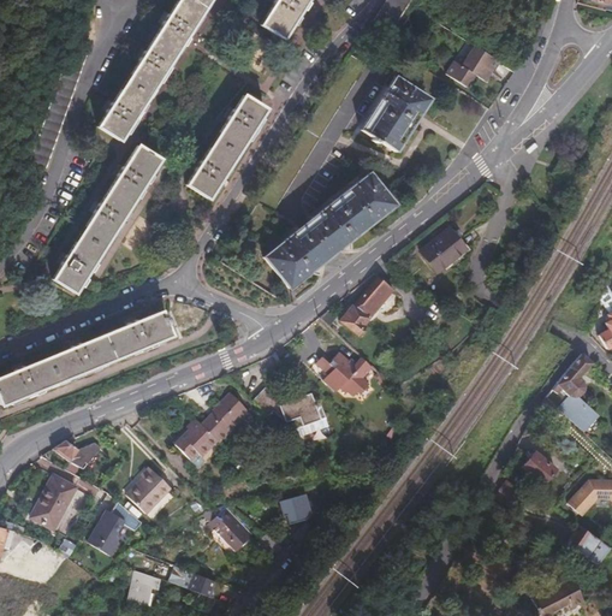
[(212,0),(179,0),(171,15),(166,12),(160,22),(165,25),(147,52),(142,49),(136,58),(142,61),(114,104),(110,100),(105,108),(110,112),(101,126),(123,140),(212,0)]
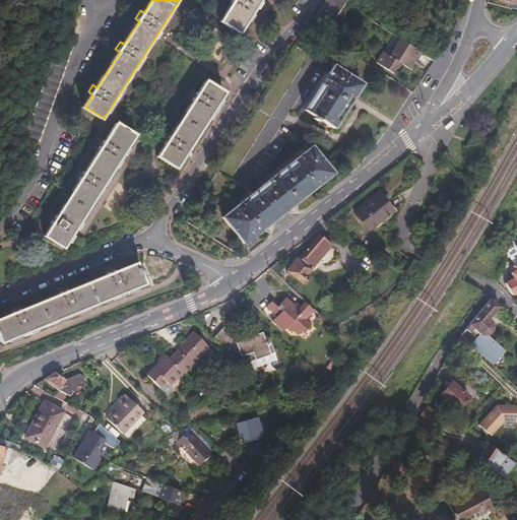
[(259,0),(229,0),(228,2),(232,5),(220,22),(238,34),(259,0)]
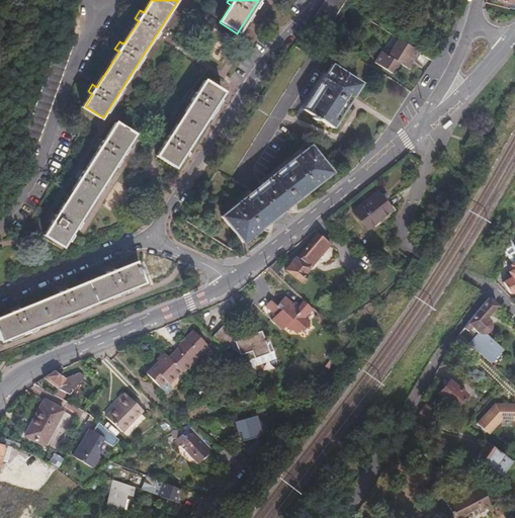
[(344,0),(329,0),(316,22),(327,28),(344,0)]
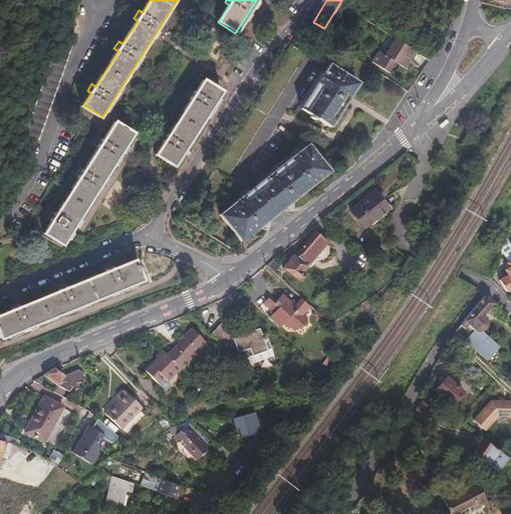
[(81,31),(68,25),(8,152),(21,159),(81,31)]
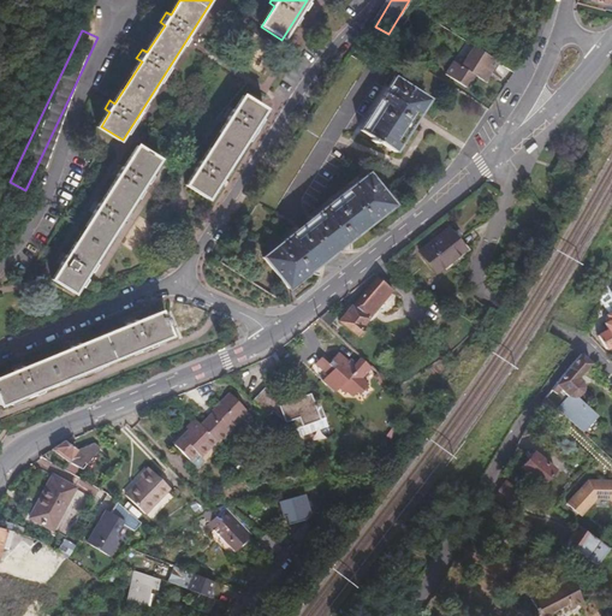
[(500,60),(477,45),(464,65),(456,60),(447,73),(468,86),(477,73),(487,80),(489,77),(493,80),(498,72),(494,70),(500,60)]
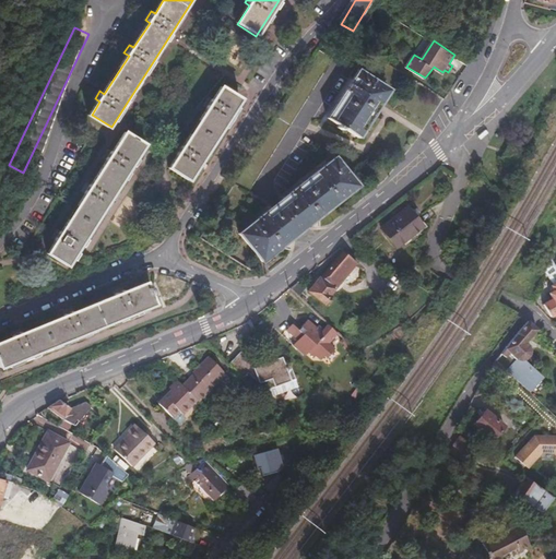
[(472,62),(478,52),(464,44),(459,54),(472,62)]
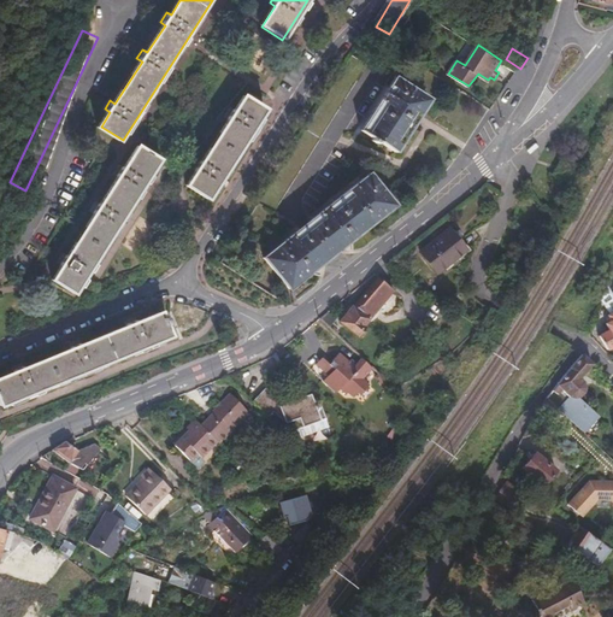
[(499,72),(505,63),(501,60),(495,70),(499,72)]
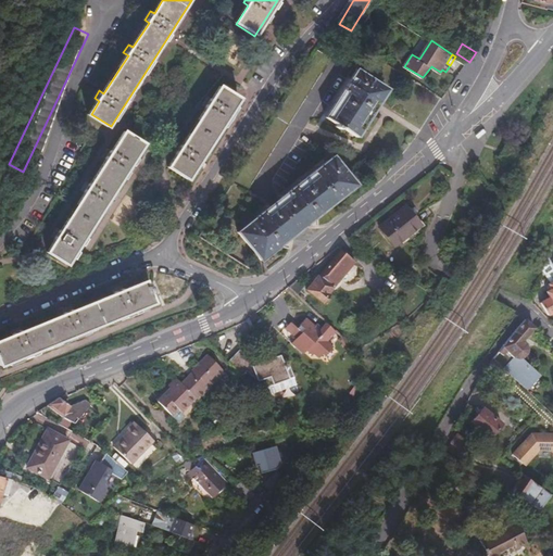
[(390,92),(364,72),(328,116),(339,126),(337,127),(341,130),(342,129),(356,140),(363,134),(360,130),(390,92)]
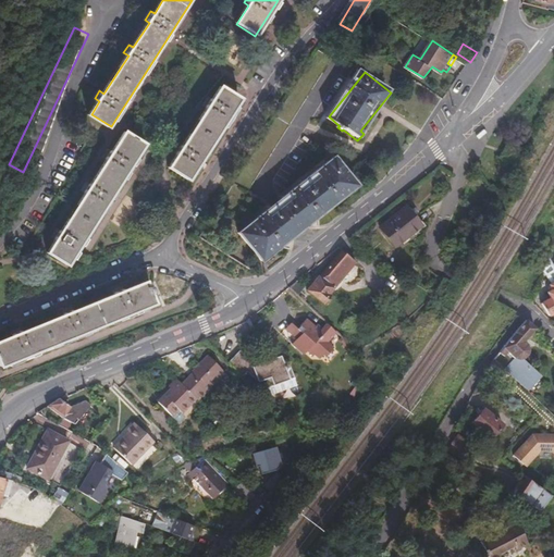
[(241,100),(221,87),(212,101),(207,98),(201,106),(207,109),(184,145),(179,143),(173,151),(177,155),(170,168),(189,180),(241,100)]
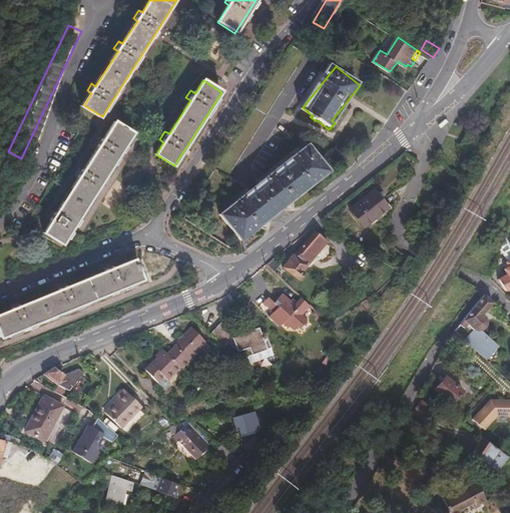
[(134,133),(116,121),(105,138),(100,135),(95,142),(100,146),(85,169),(80,166),(75,173),(80,177),(58,211),(53,208),(49,216),(53,219),(45,231),(63,243),(134,133)]
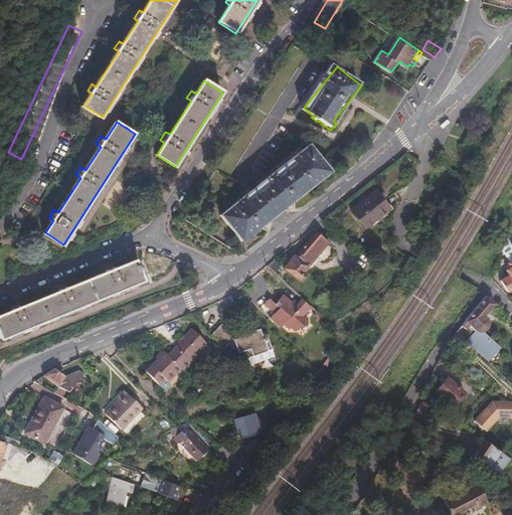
[(469,143),(476,132),(474,130),(465,143),(468,145),(469,143)]
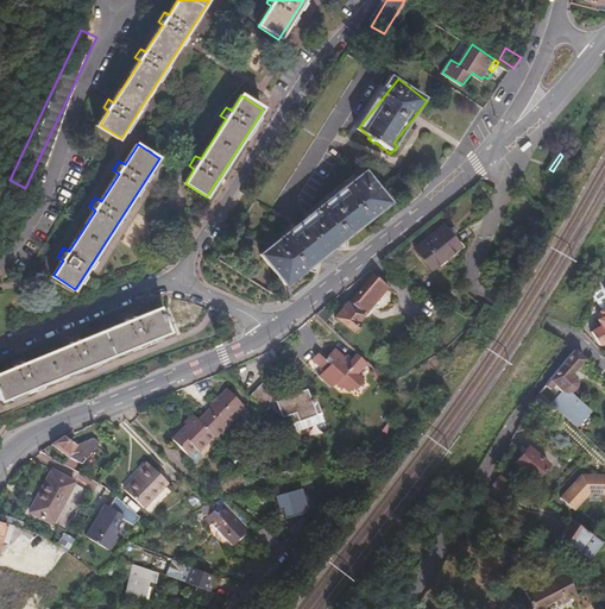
[(573,163),(562,156),(554,169),(553,171),(563,179),(573,163)]
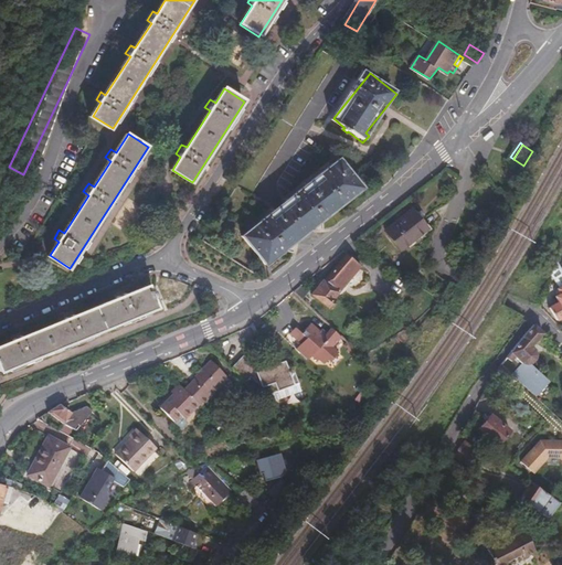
[(360,188),(338,159),(241,235),(263,264),(360,188)]
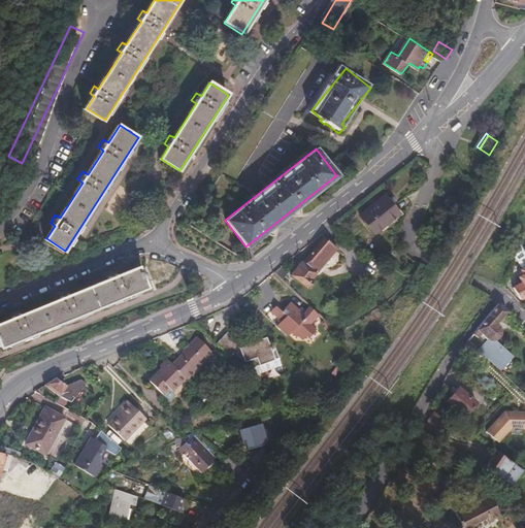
[(402,216),(388,198),(363,218),(376,236),(402,216)]
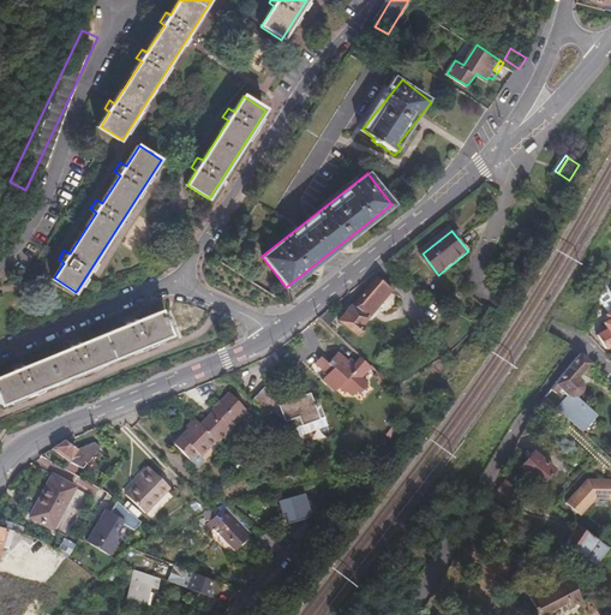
[(409,267),(399,256),(388,264),(407,276),(409,273),(407,269),(409,267)]
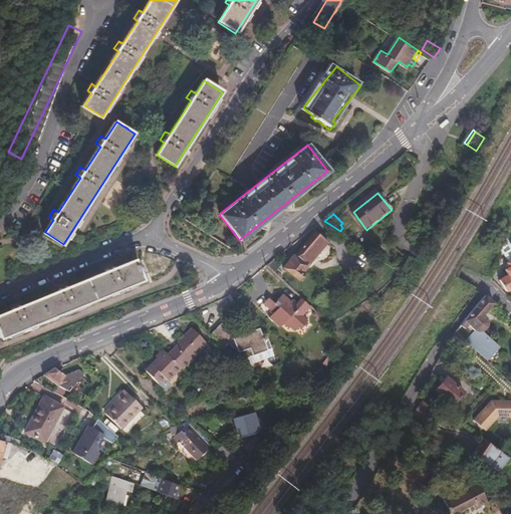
[(311,268),(331,245),(317,234),(298,257),(296,256),(285,269),(301,282),(312,269),(311,268)]
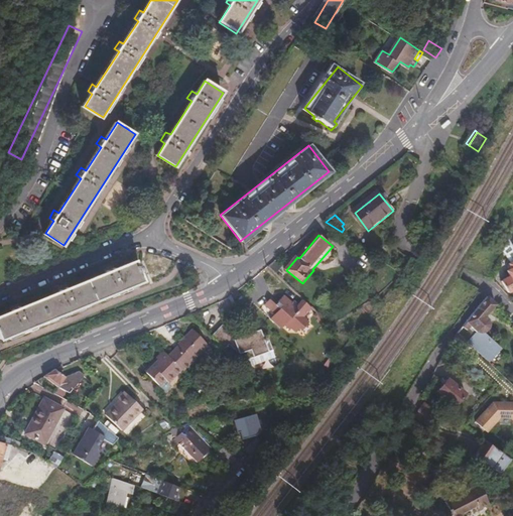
[(512,237),(505,251),(507,254),(508,253),(510,255),(512,254),(512,262),(506,266),(511,276),(503,281),(511,293),(512,292),(512,237)]
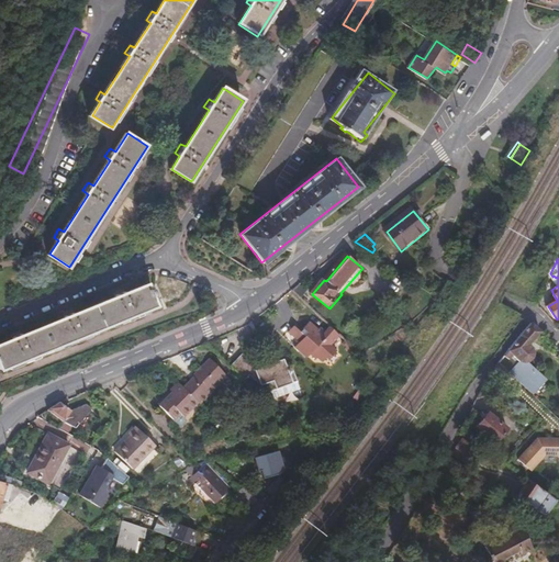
[(14,338),(0,344),(0,364),(1,369),(157,305),(148,283),(125,293),(123,288),(113,291),(115,296),(75,314),(73,308),(64,312),(66,317),(24,334),(22,329),(12,334),(14,338)]
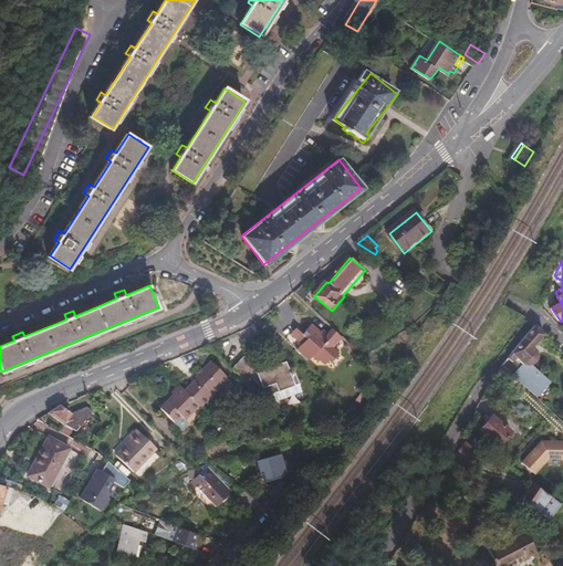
[(305,287),(299,293),(306,300),(312,293),(305,287)]
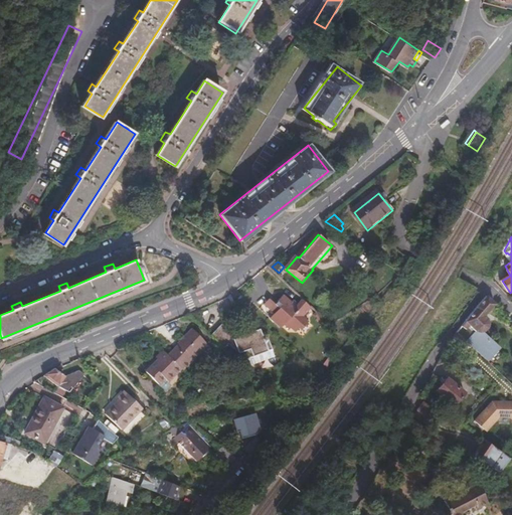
[(301,312),(309,304),(302,297),(299,301),(296,298),(293,301),(289,297),(280,306),(273,301),(268,306),(278,315),(274,320),(285,330),(288,326),(293,332),(296,329),(301,328),(305,332),(313,323),(301,312)]
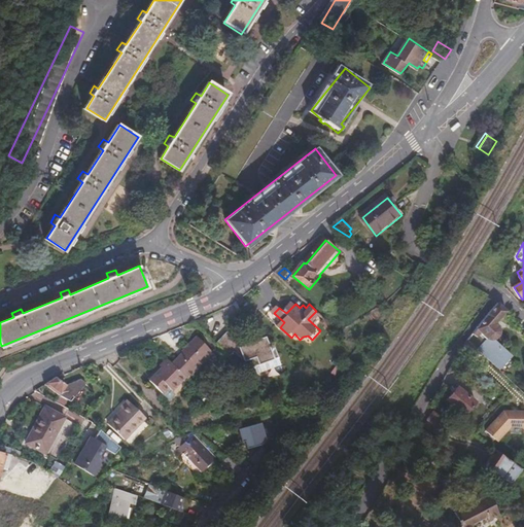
[(501,305),(477,334),(480,337),(483,332),(492,340),(494,341),(497,341),(499,340),(502,338),(503,335),(503,331),(502,328),(500,326),(499,325),(510,314),(501,305)]
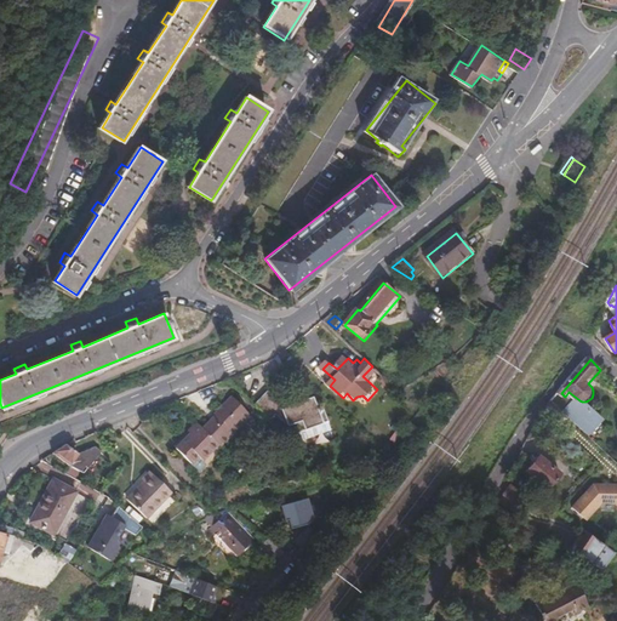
[(260,406),(274,422),(279,416),(292,429),(301,427),(304,440),(335,433),(327,409),(323,410),(319,399),(309,402),(300,392),(290,403),(276,389),(260,406)]
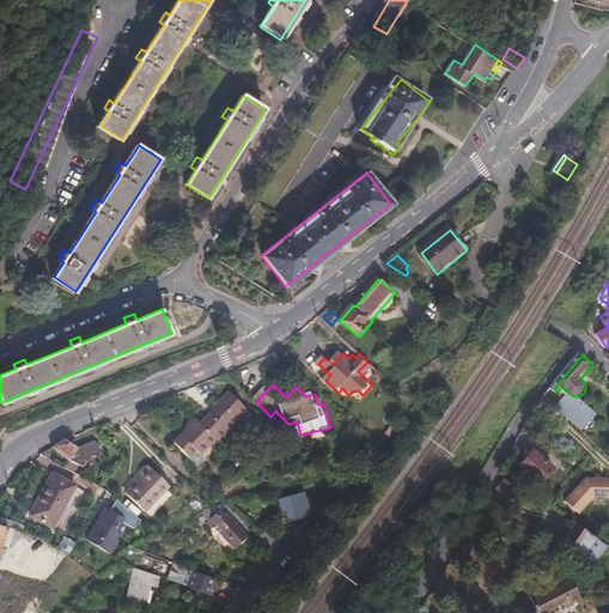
[(221,439),(223,442),(253,412),(241,400),(243,398),(236,389),(215,410),(217,411),(203,423),(221,439)]
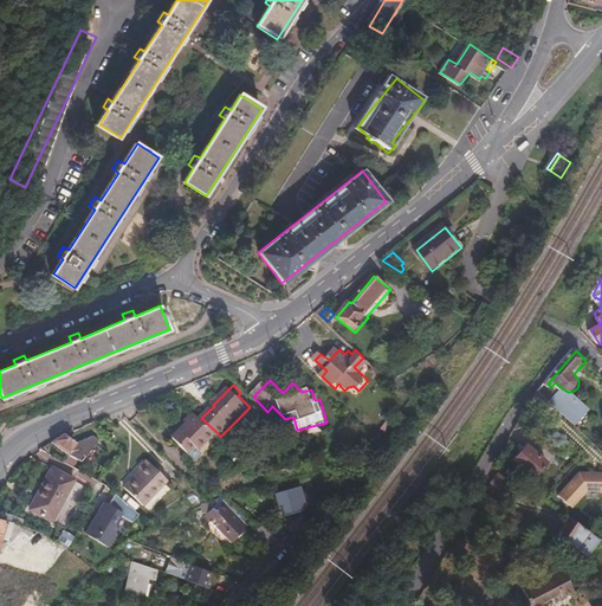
[(557,400),(551,407),(560,413),(565,407),(557,400)]
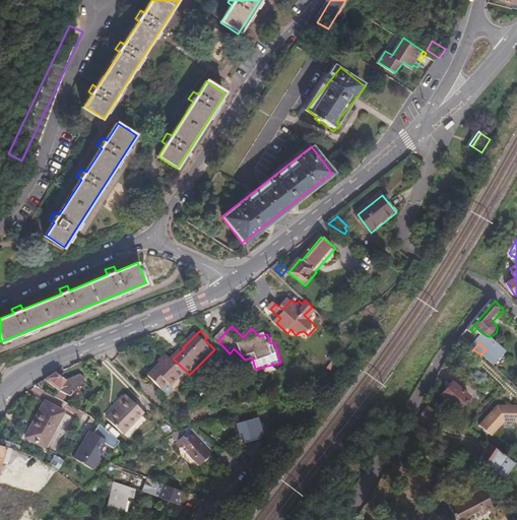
[(188,373),(173,359),(169,354),(162,362),(163,364),(150,375),(165,389),(171,383),(174,386),(188,373)]
